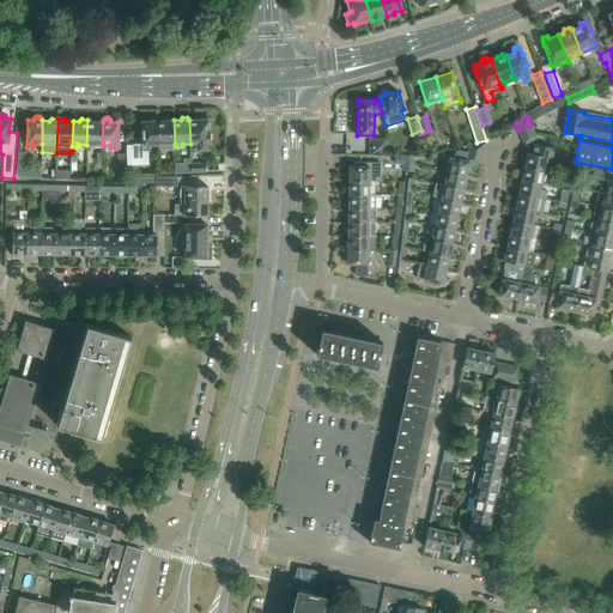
[(159,145),(158,121),(157,121),(155,119),(151,119),(149,121),(141,121),(143,143),(132,144),(132,145),(133,145),(133,158),(144,158),(143,150),(150,150),(150,145),(158,145),(159,145)]
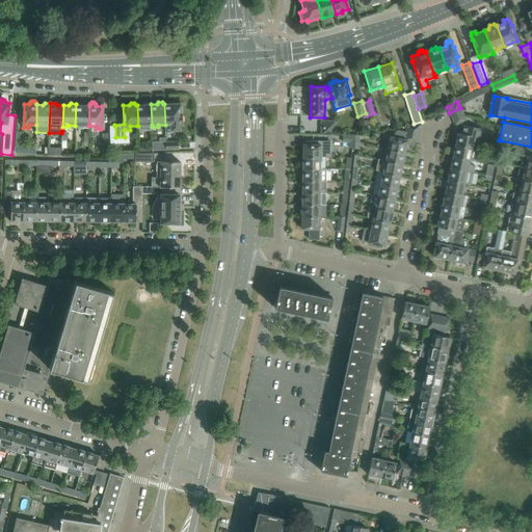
[(152,125),(151,104),(150,104),(149,103),(144,103),(143,104),(137,105),(138,126),(137,126),(138,127),(143,127),(143,126),(152,125)]
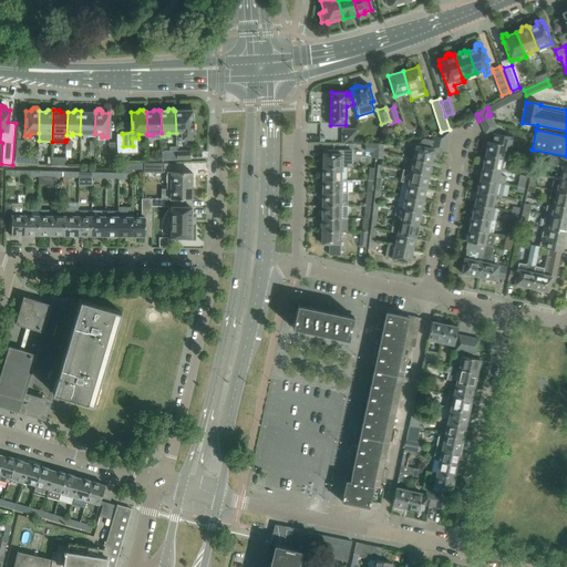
[(192,110),(175,111),(176,133),(176,138),(176,141),(185,141),(184,138),(192,138),(192,132),(194,131),(194,121),(193,121),(193,119),(194,117),(194,113),(192,112),(192,110)]
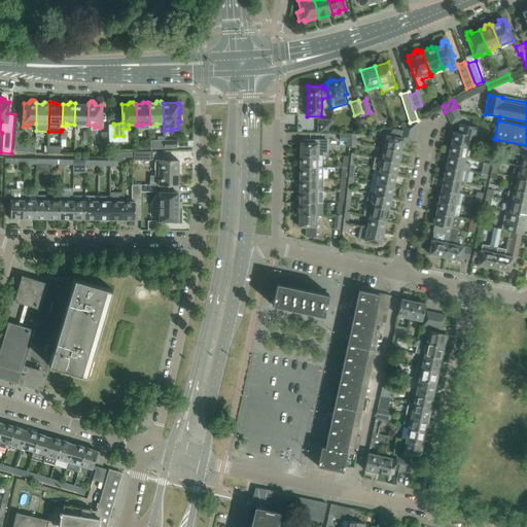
[(88,125),(89,105),(82,105),(80,103),(75,103),(74,125),(81,125),(81,126),(88,126),(88,125)]
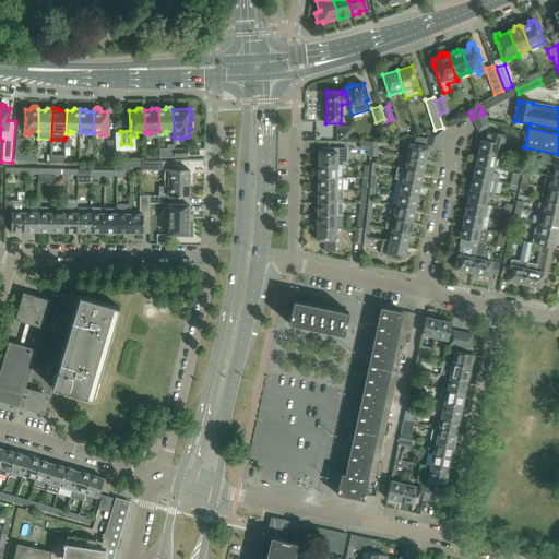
[(487,120),(484,114),(472,119),(475,126),(487,120)]
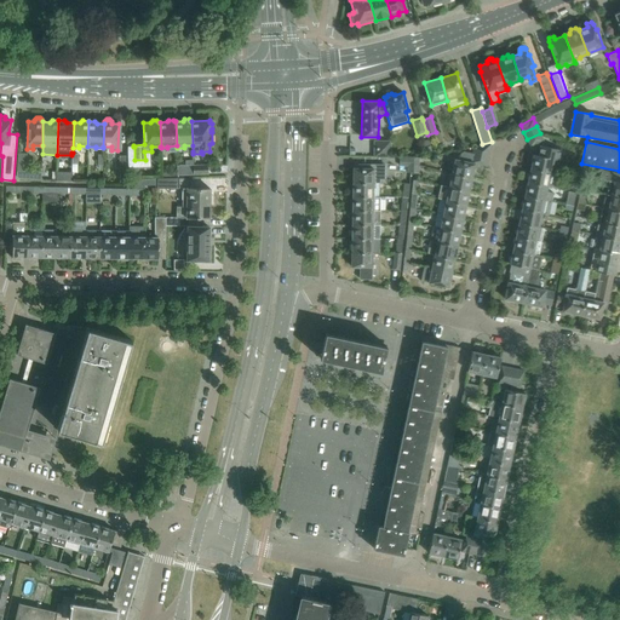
[(544,139),(540,133),(527,139),(530,147),(544,139)]
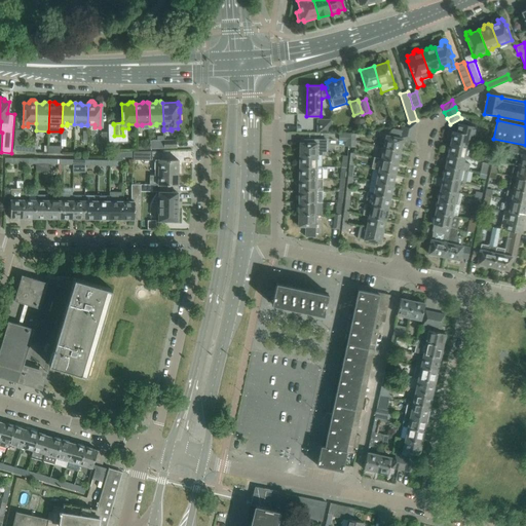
[(331,119),(317,119),(317,133),(331,133),(331,119)]
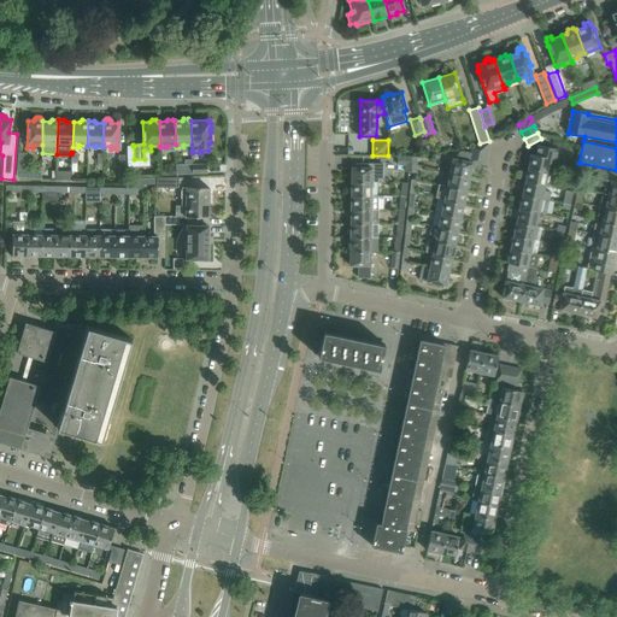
[(487,152),(489,142),(489,141),(480,144),(471,146),(470,150),(487,152)]
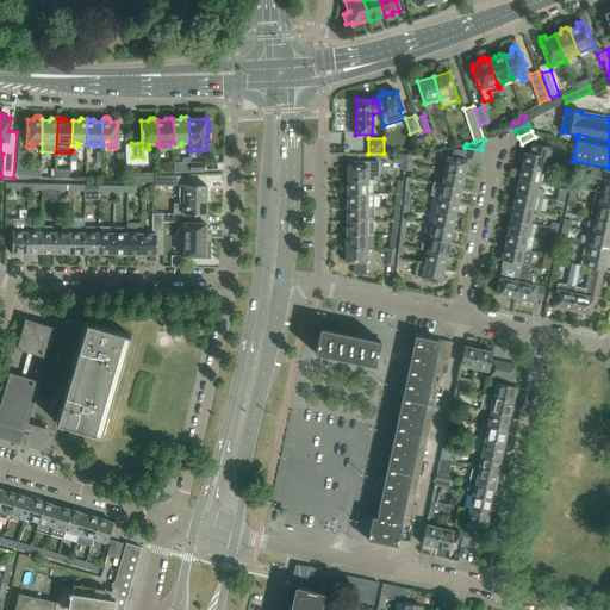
[(542,170),(545,156),(549,156),(552,147),(533,143),(530,153),(526,151),(526,154),(523,154),(522,159),(524,160),(523,167),(542,170)]
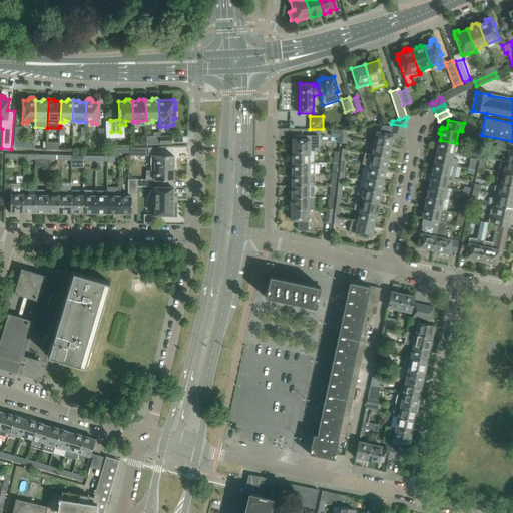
[(391,147),(393,135),(403,137),(404,132),(390,129),(391,126),(384,124),(381,126),(380,131),(376,131),(374,143),(391,147)]
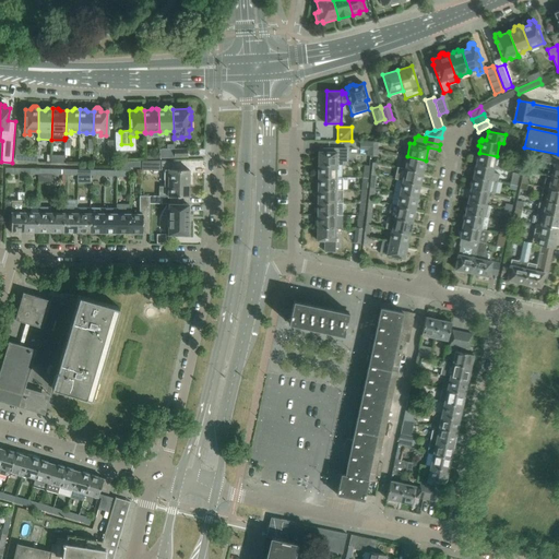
[(440,144),(441,138),(426,135),(426,138),(425,141),(440,144)]
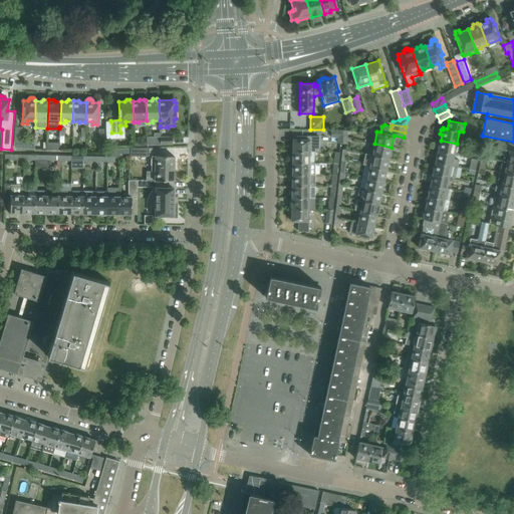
[(15,126),(14,142),(22,143),(23,126),(15,126)]
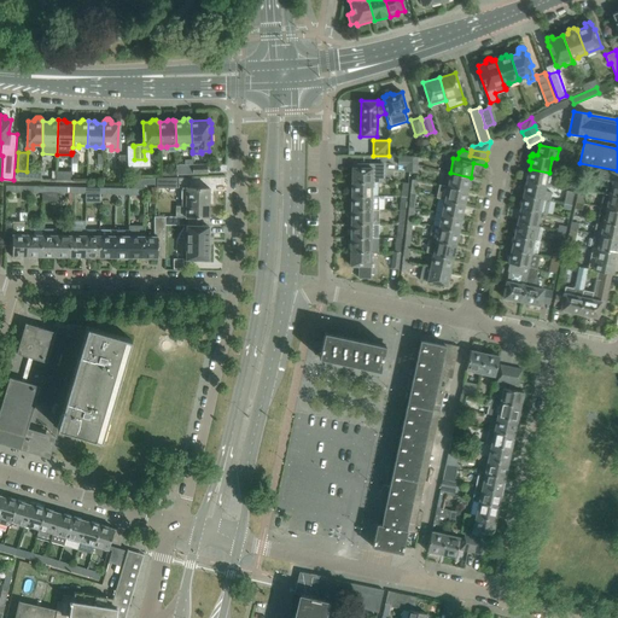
[(412,164),(412,156),(398,156),(398,164),(407,164),(406,172),(410,172),(412,164)]
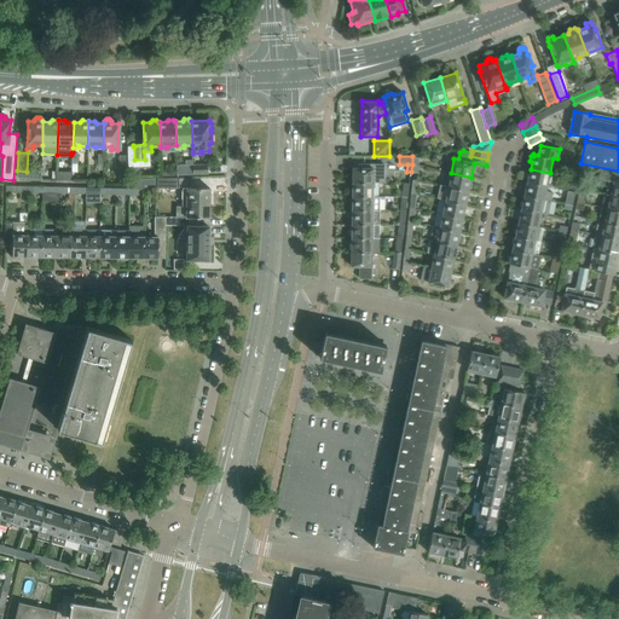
[(374,181),(385,183),(386,165),(363,163),(363,168),(353,167),(353,181),(374,181)]
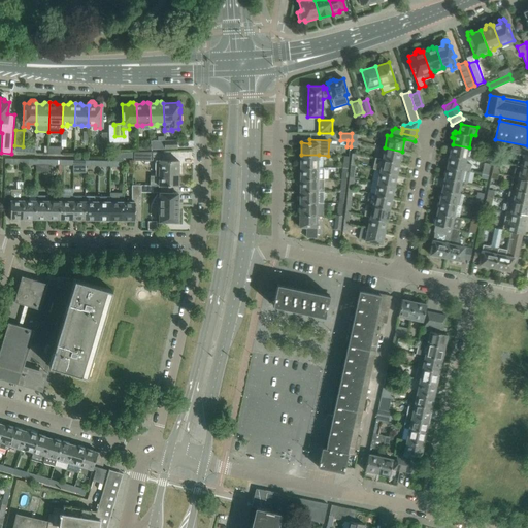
[(165,149),(165,140),(151,141),(151,145),(152,145),(152,149),(165,149)]
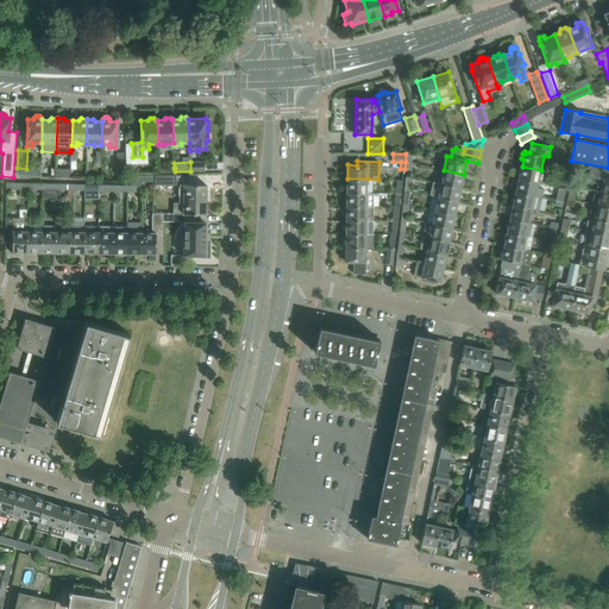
[(205,162),(190,162),(190,171),(205,170),(205,162)]
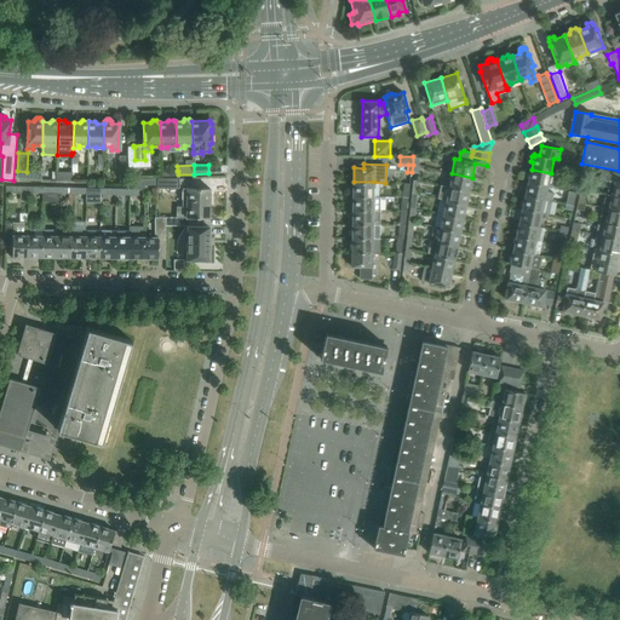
[(557,174),(551,173),(532,170),(530,174),(528,174),(527,179),(528,179),(528,182),(547,187),(555,188),(557,174)]
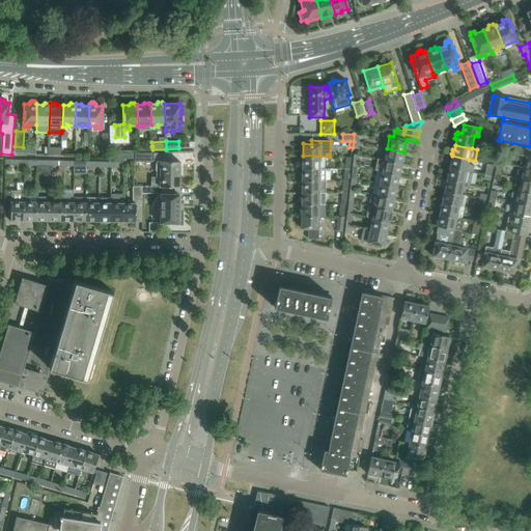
[(530,168),(530,148),(514,145),(513,152),(522,155),(520,166),(530,168)]
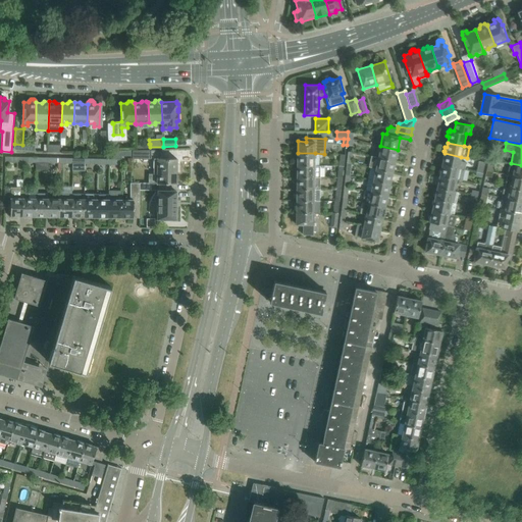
[(395,161),(398,150),(380,146),(378,157),(395,161)]
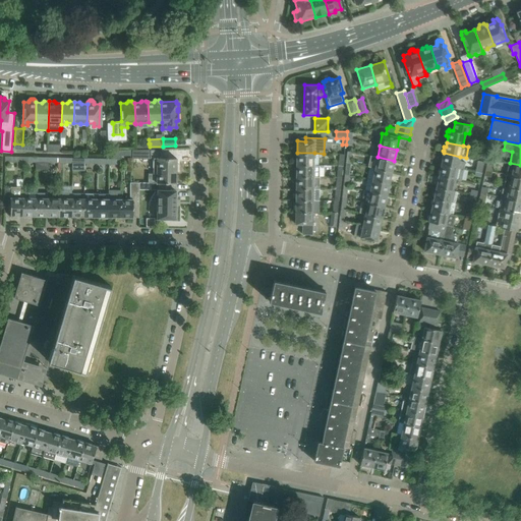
[(151,158),(151,150),(151,149),(150,149),(135,150),(135,149),(132,149),(132,150),(132,155),(132,158),(151,158)]
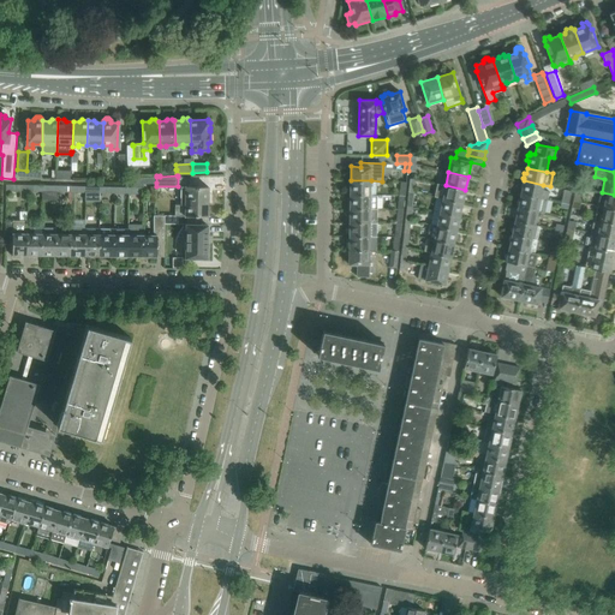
[(136,177),(135,186),(144,186),(144,184),(156,183),(156,177),(136,177)]
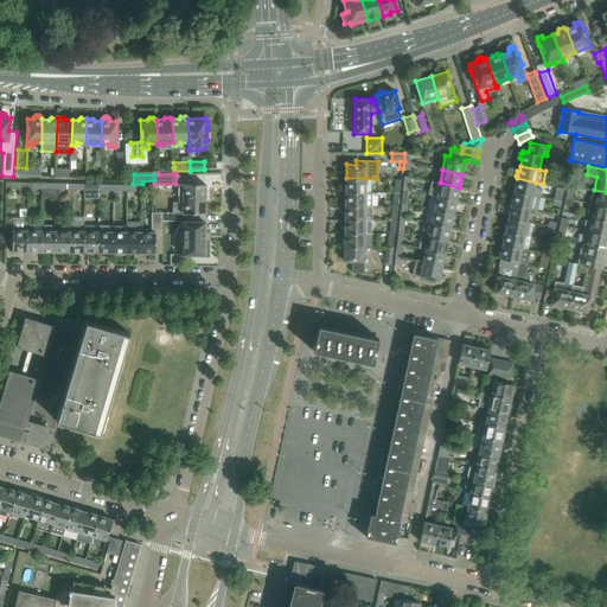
[(365,192),(366,178),(346,178),(345,192),(365,192)]
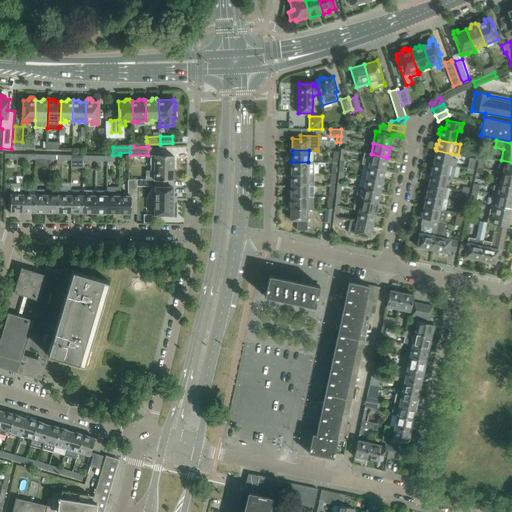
[(456,166),(457,159),(451,157),(452,154),(436,150),(436,151),(435,151),(434,155),(435,155),(433,162),(450,166),(450,165),(456,166)]
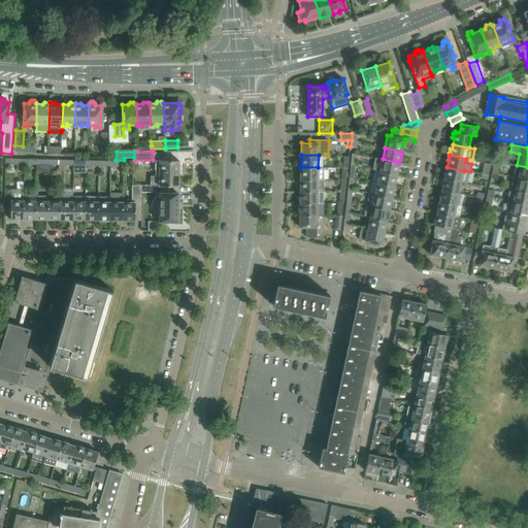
[(397,174),(399,163),(383,159),(380,170),(397,174)]
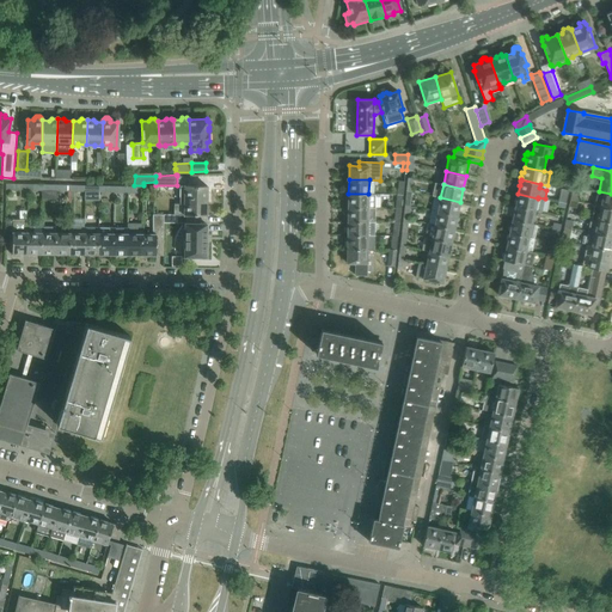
[(207,185),(188,185),(181,185),(181,203),(175,203),(173,214),(185,214),(207,215),(207,185)]
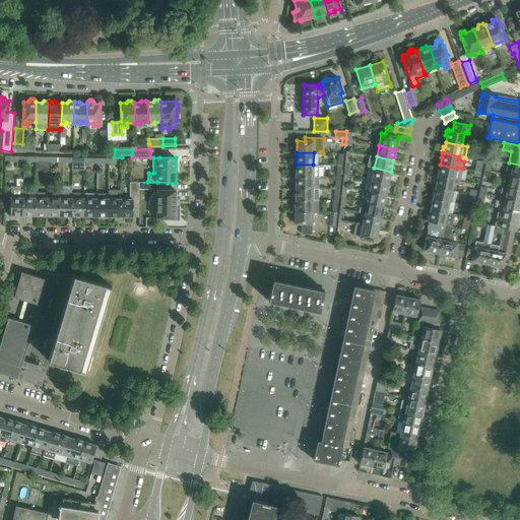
[(480,174),(483,160),(476,159),(474,172),(480,174)]
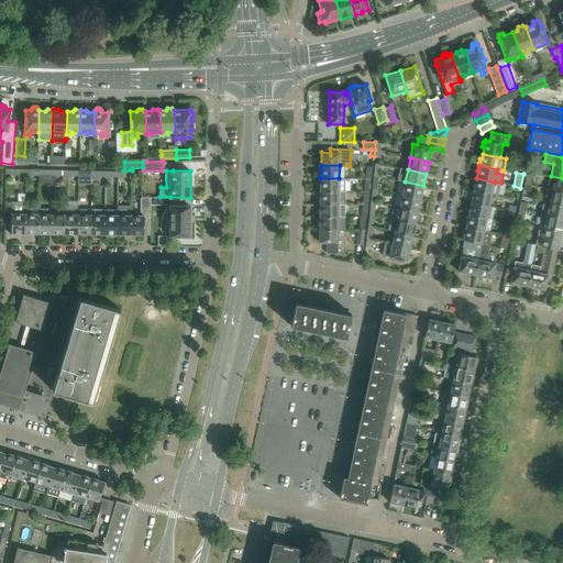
[(562,191),(562,178),(551,176),(550,175),(547,188),(562,191)]
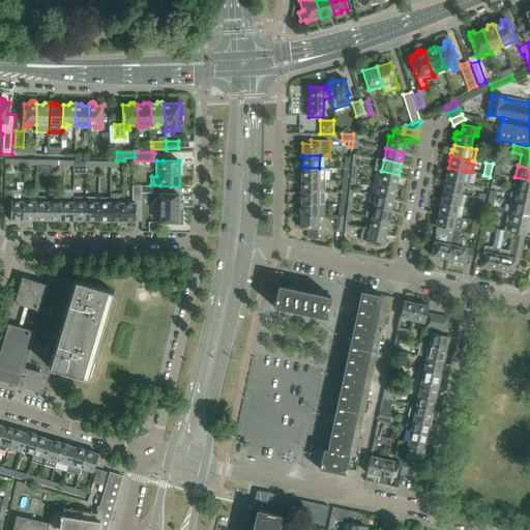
[(325,180),(325,168),(319,168),(301,168),(301,179),(325,180)]
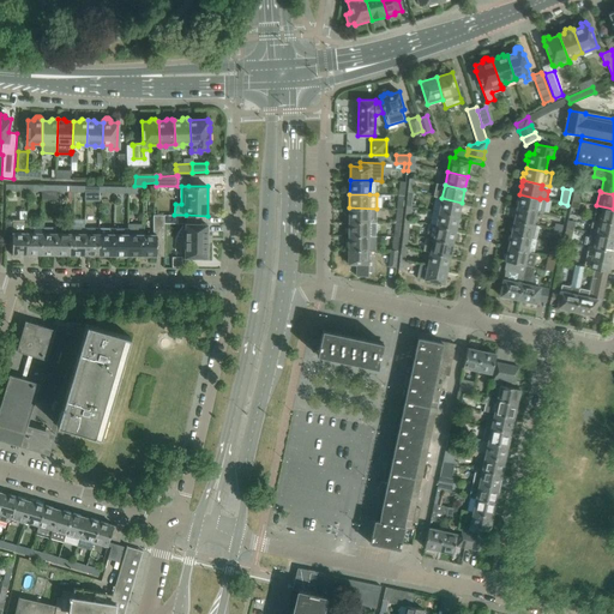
[(543,214),(547,199),(540,198),(540,199),(519,194),(519,199),(517,199),(516,204),(517,205),(517,208),(536,212),(543,214)]
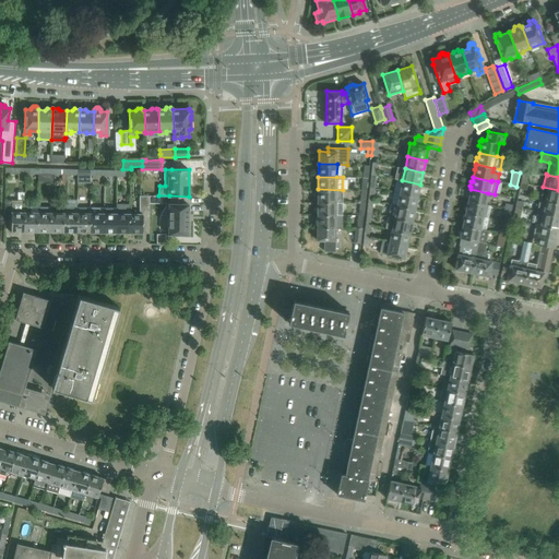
[(402,180),(400,193),(418,198),(420,185),(402,180)]
